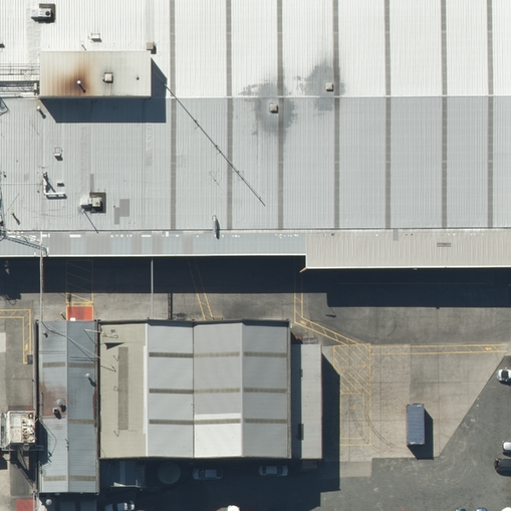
[(305,270),(510,268),(510,0),(0,0),(0,256),(305,255),(305,270)]
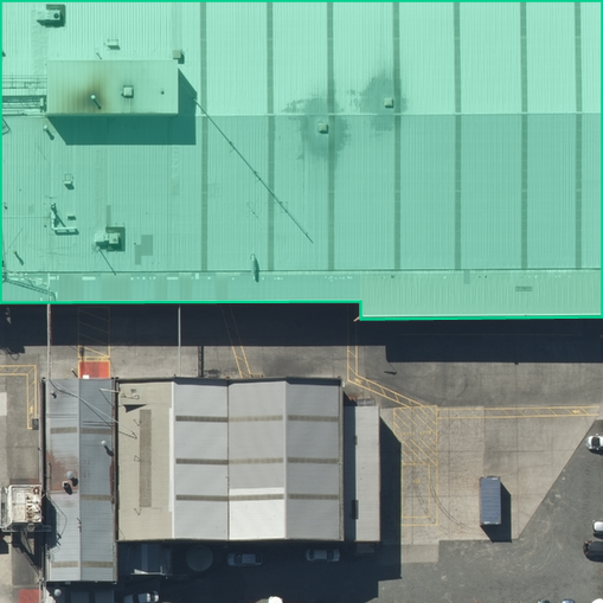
[(344,380),(115,382),(115,541),(339,545),(342,409),(344,380)]
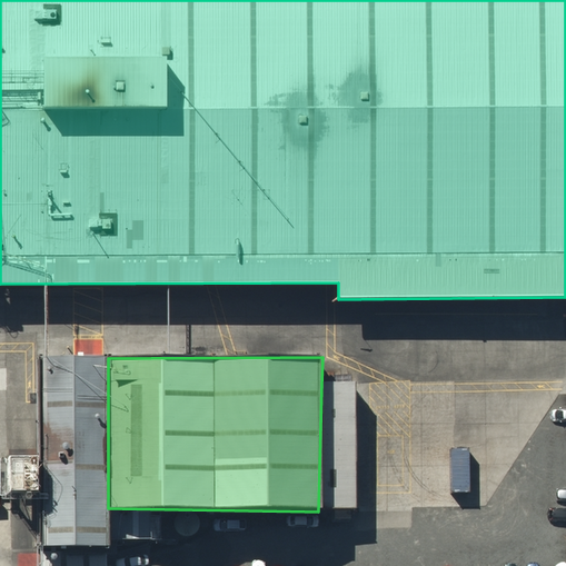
[(103,361),(43,361),(43,547),(105,547),(103,361)]
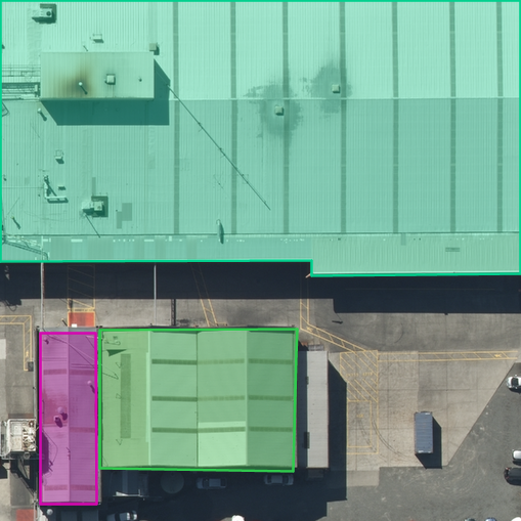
[(328,354),(296,353),(293,471),(328,471),(328,354)]
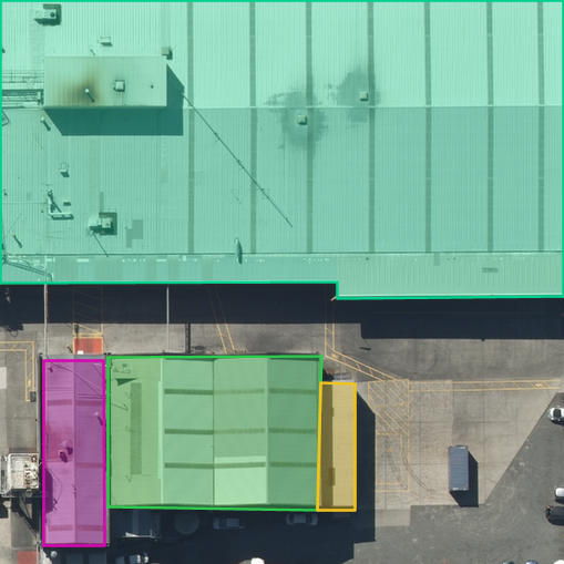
[(36,457),(6,457),(6,491),(36,491),(36,457)]
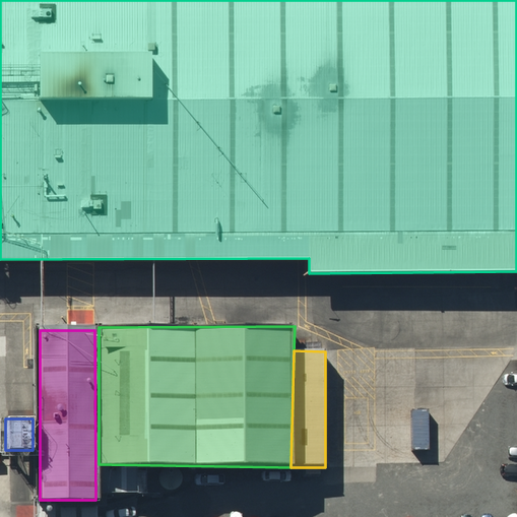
[(97,516),(97,508),(40,508),(39,516),(97,516)]
